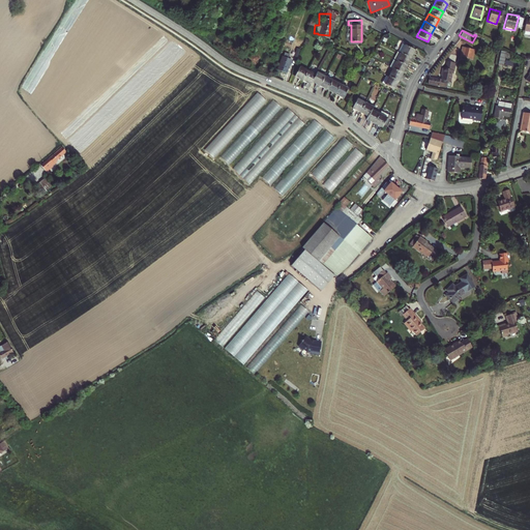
[(402,43),(398,51),(410,58),(414,50),(402,43)]
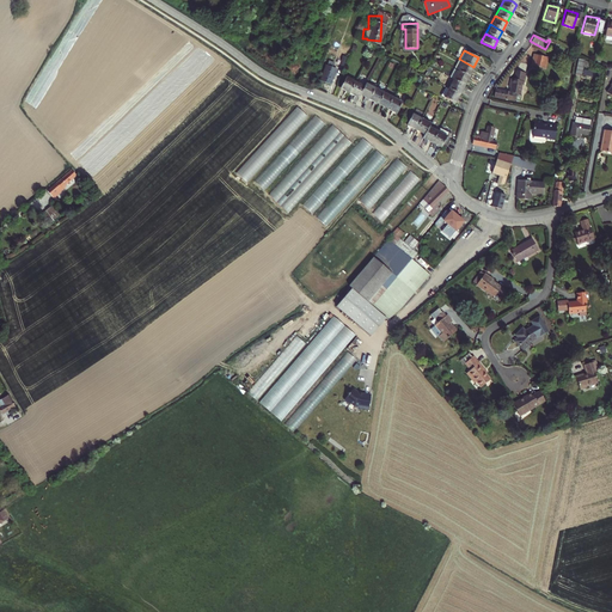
[(546,60),(534,53),(530,61),(542,68),(546,60)]
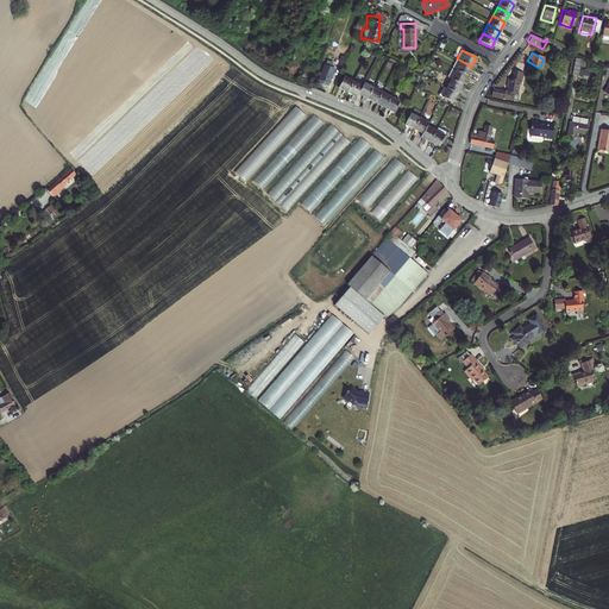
[(569,75),(575,76),(577,64),(583,66),(584,61),(572,56),(569,75)]
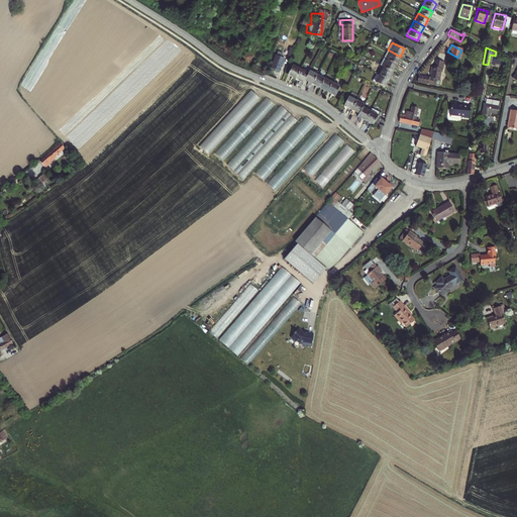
[(388,49),(384,58),(396,64),(400,57),(388,49)]
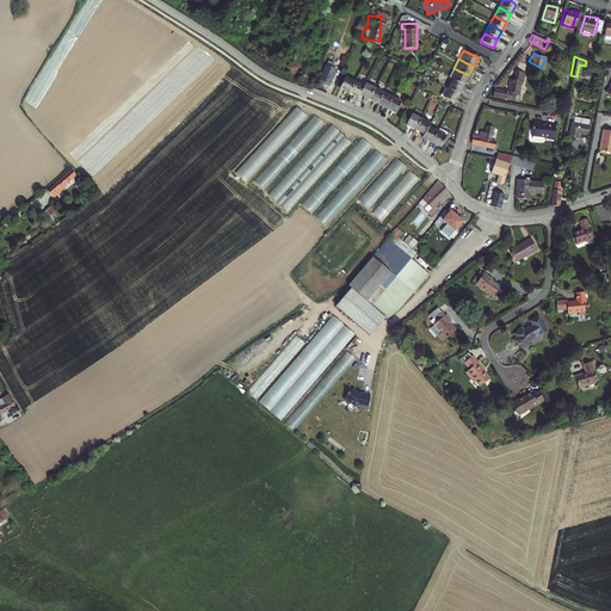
[(326,65),(320,79),(331,82),(337,68),(332,66),(333,61),(329,60),(327,65),(326,65)]
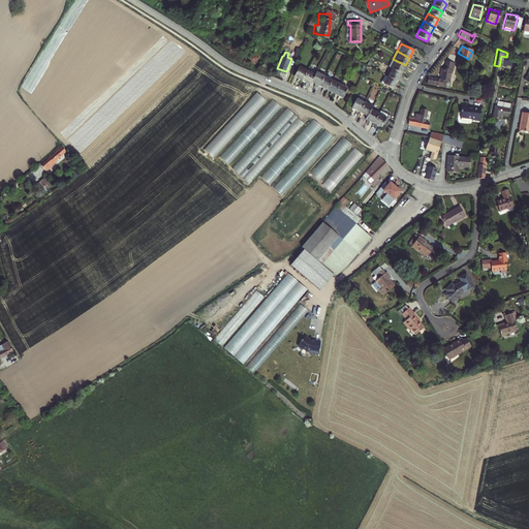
[(393,59),(389,66),(401,73),(405,65),(393,59)]
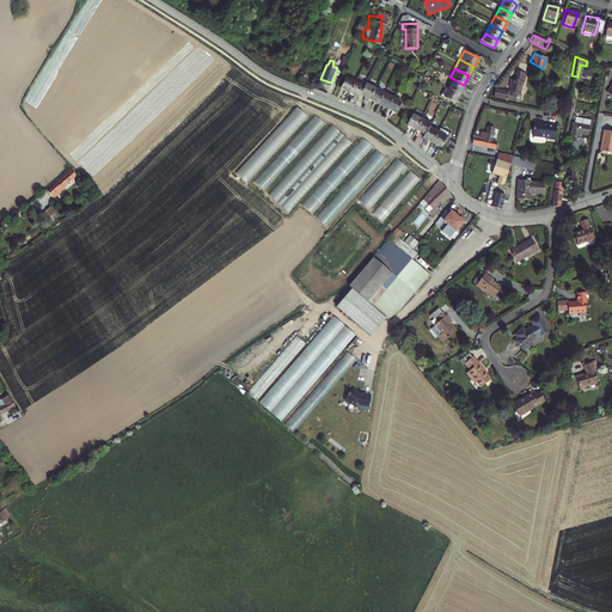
[(509,77),(507,90),(518,92),(520,80),(522,80),(525,72),(514,69),(513,78),(509,77)]
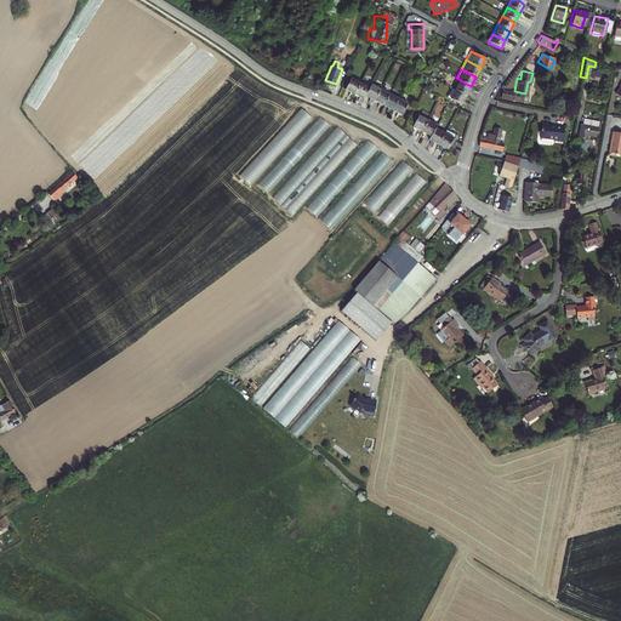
[(355,92),(360,81),(352,77),(346,87),(355,92)]
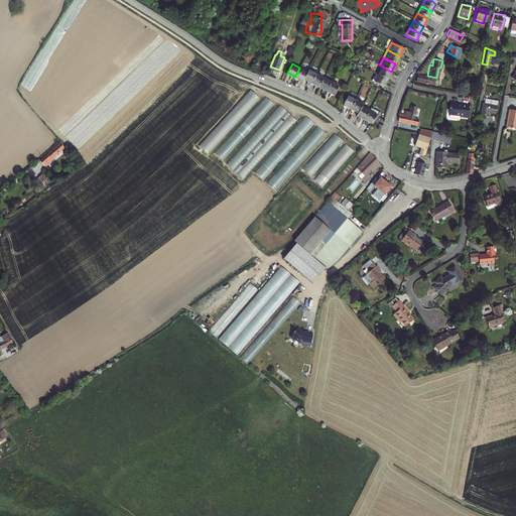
[(379,65),(375,73),(387,79),(391,72),(379,65)]
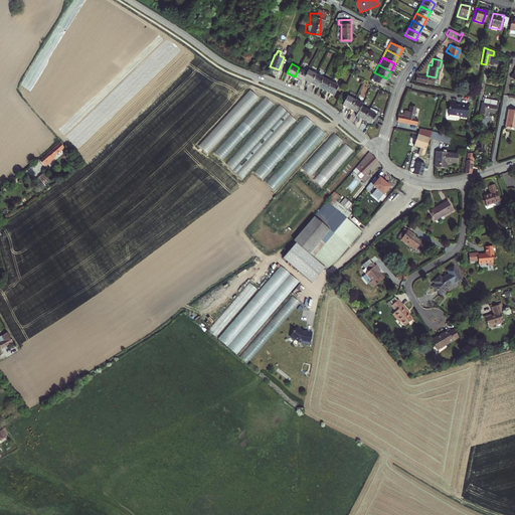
[(303,78),(307,71),(299,67),(295,76),(302,80),(303,78)]
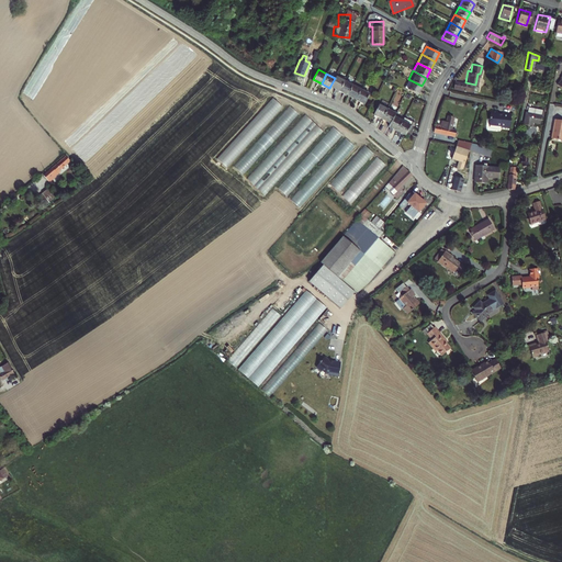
[(344,80),(336,76),(335,78),(330,86),(339,90),(344,80)]
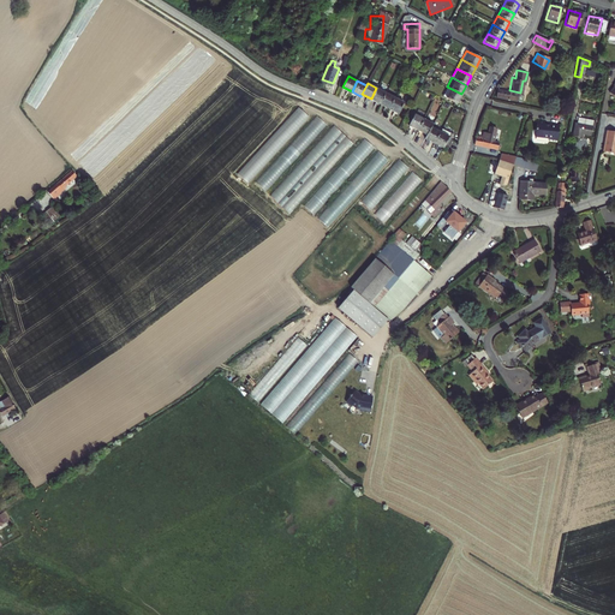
[(447,87),(442,95),(457,103),(461,94),(447,87)]
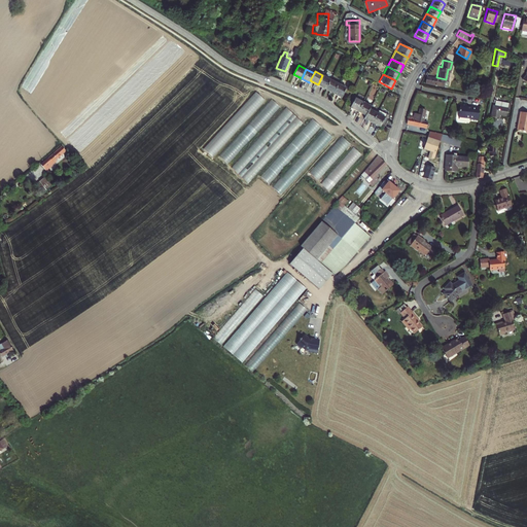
[(330,79),(322,75),(318,84),(325,89),(330,79)]
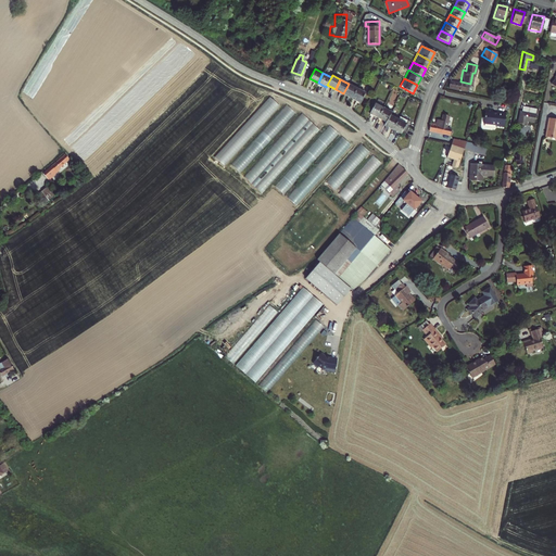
[(460,81),(449,79),(446,89),(470,95),(472,85),(470,84),(460,81)]
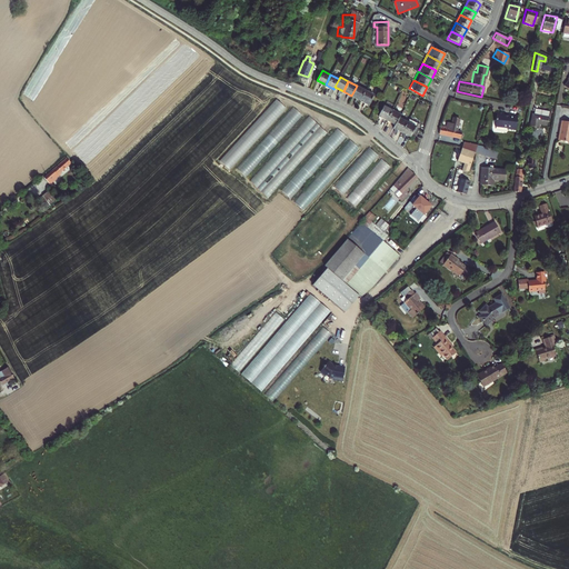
[(365,90),(357,86),(351,96),(360,100),(365,90)]
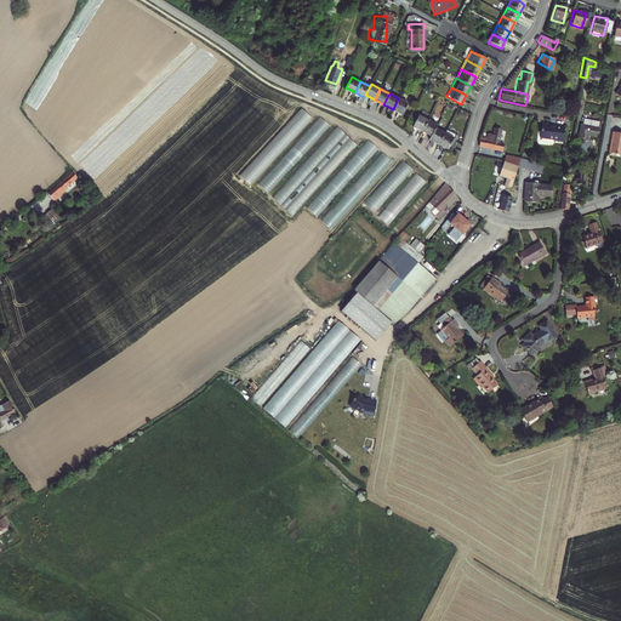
[(408,103),(398,98),(393,109),(402,114),(408,103)]
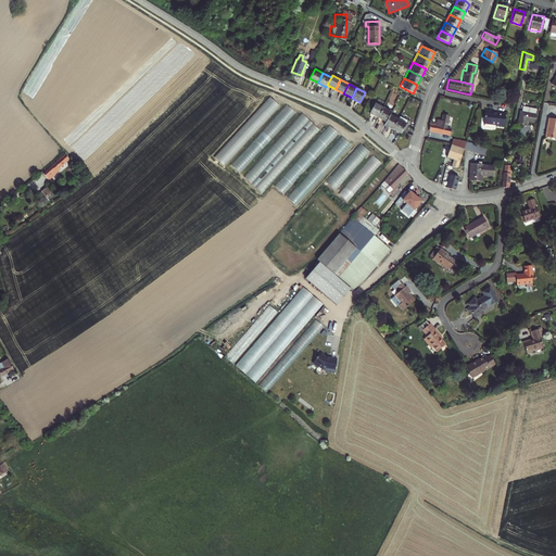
[(393,89),(388,102),(394,105),(400,91),(393,89)]
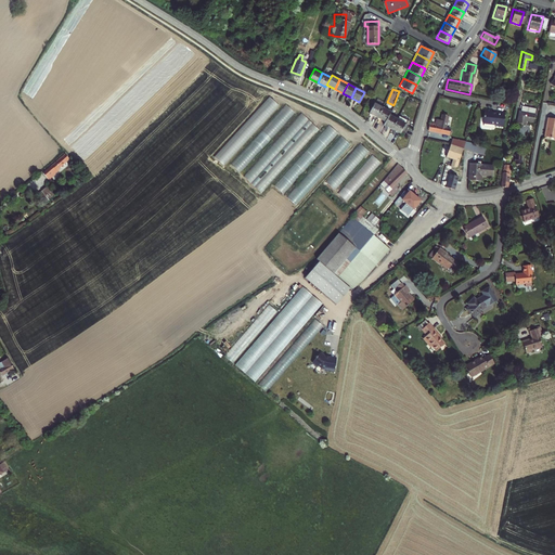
[(270,95),(215,156),(224,165),(282,102),(279,99),(276,101),(270,95)]
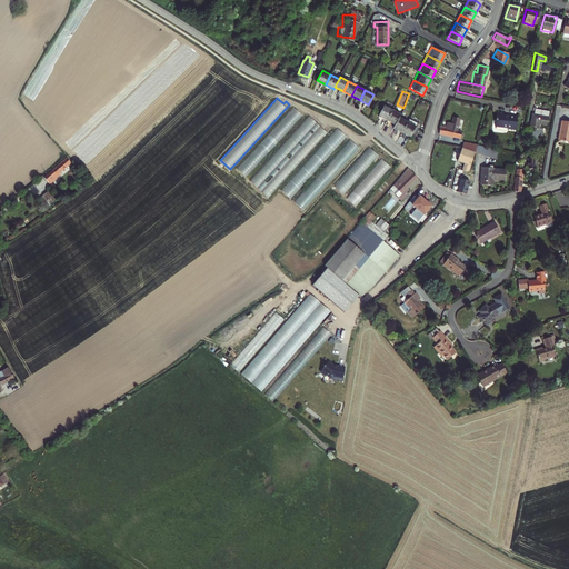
[(237,167),(247,176),(303,115),(293,106),(237,167)]
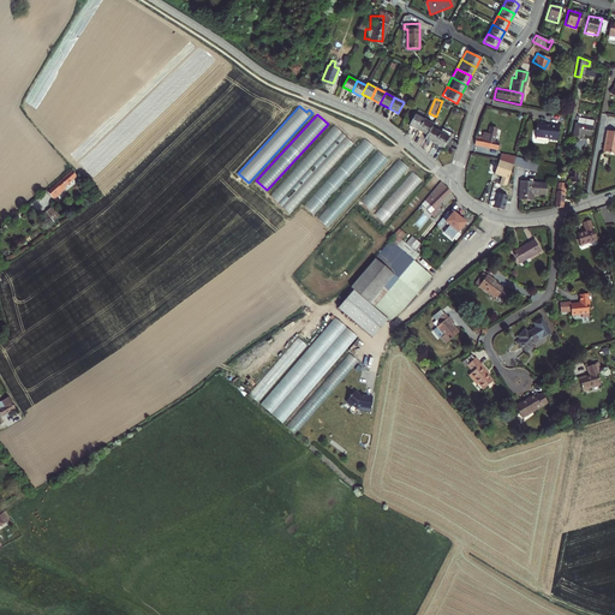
[(423,119),(415,114),(407,125),(417,130),(423,119)]
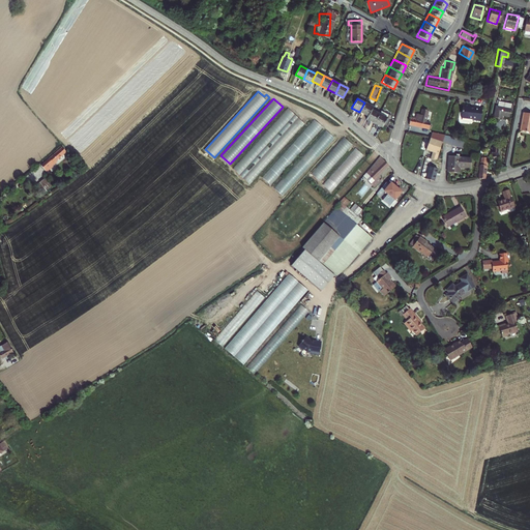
[(372,107),(364,102),(359,112),(366,116),(371,110),(372,107)]
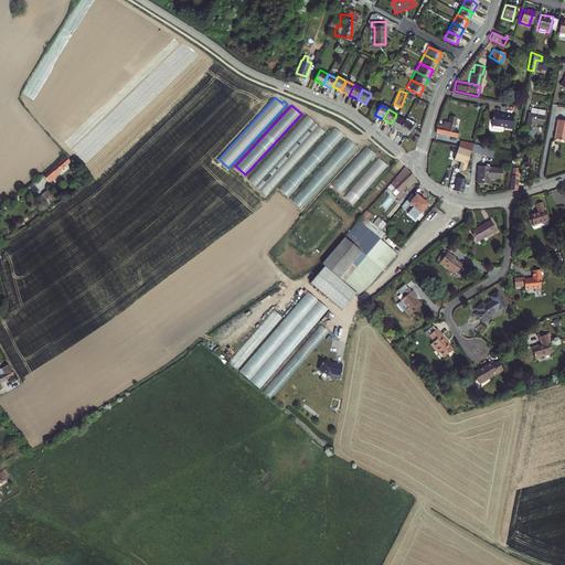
[(497,110),(490,109),(488,124),(498,125),(500,126),(508,128),(510,114),(501,112),(500,114),(497,113),(497,110)]
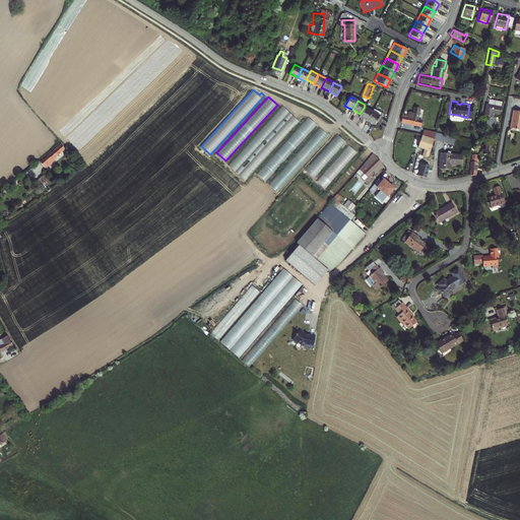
[(483,106),(481,117),(490,118),(491,115),(497,116),(499,103),(489,102),(489,106),(483,106)]
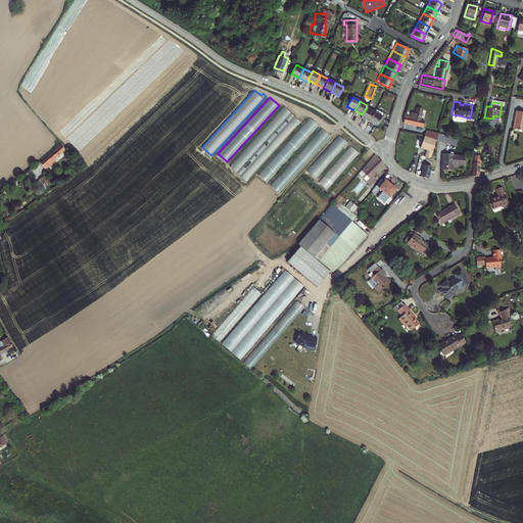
[(247,181),(301,121),(284,105),(230,165),(247,181)]
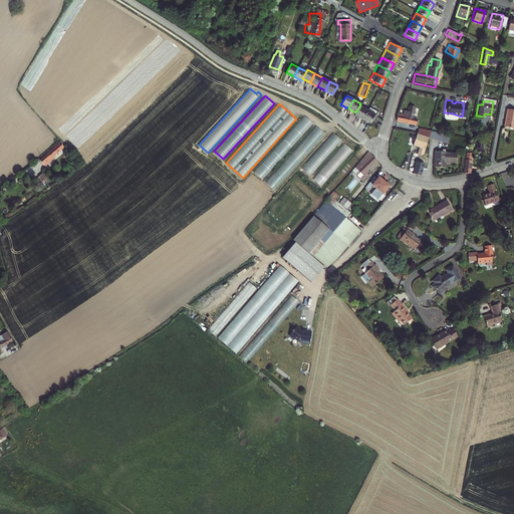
[(366,110),(359,106),(356,112),(354,115),(361,119),(366,110)]
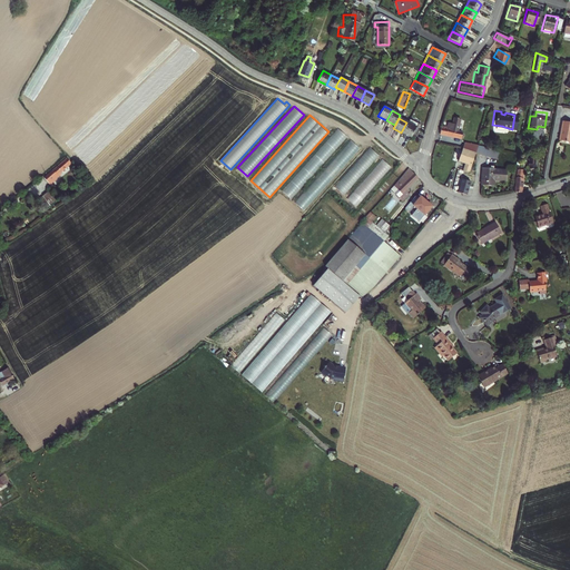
[(444,129),(438,129),(436,136),(460,138),(460,131),(457,131),(458,119),(451,118),(451,124),(445,124),(444,129)]
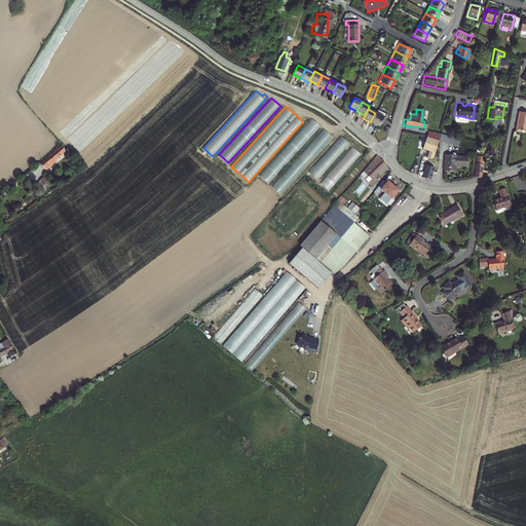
[(377,110),(375,113),(370,122),(378,126),(378,125),(382,126),(385,120),(382,119),(382,117),(381,116),(382,113),(377,110)]
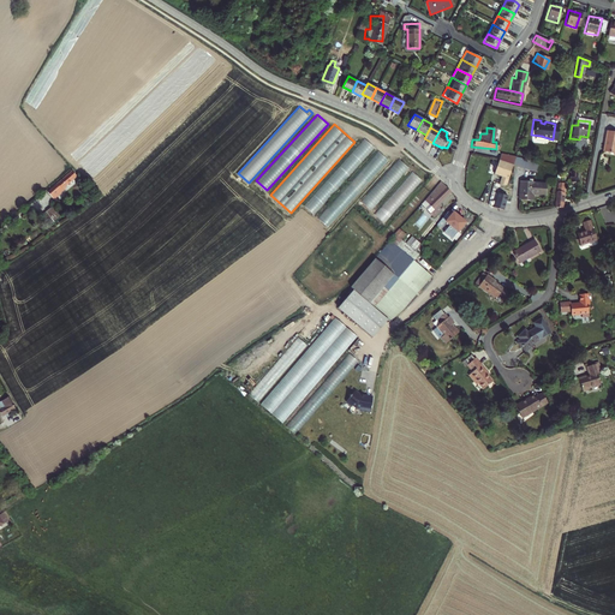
[(614,141),(614,130),(604,129),(602,145),(614,147),(614,141)]
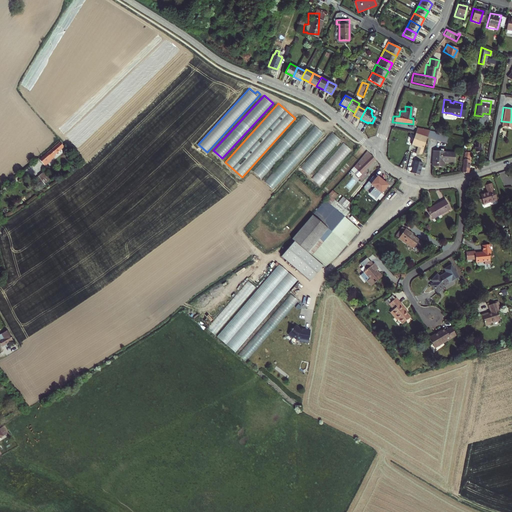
[(283,155),(308,126),(300,119),(275,147),(283,155)]
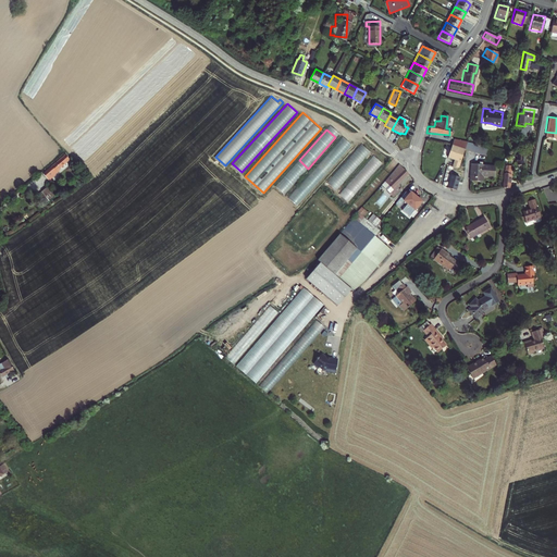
[(302,199),(351,144),(343,135),(294,192),(302,199)]
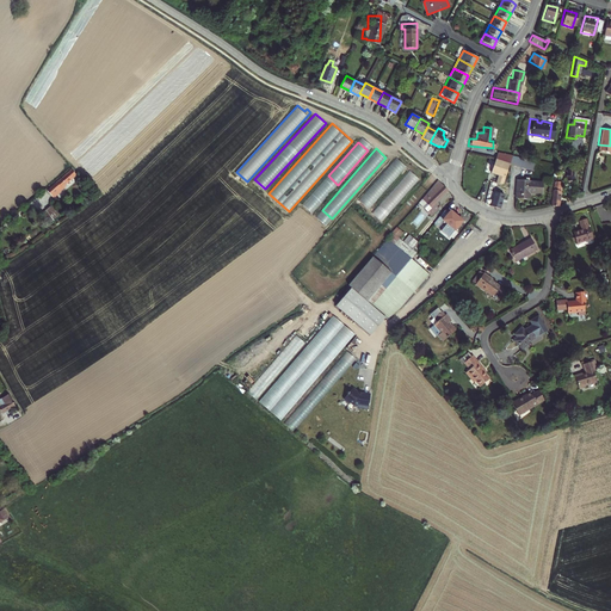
[(514,155),(499,153),(492,174),(499,177),(497,183),(504,186),(511,165),(535,171),(537,161),(514,155)]
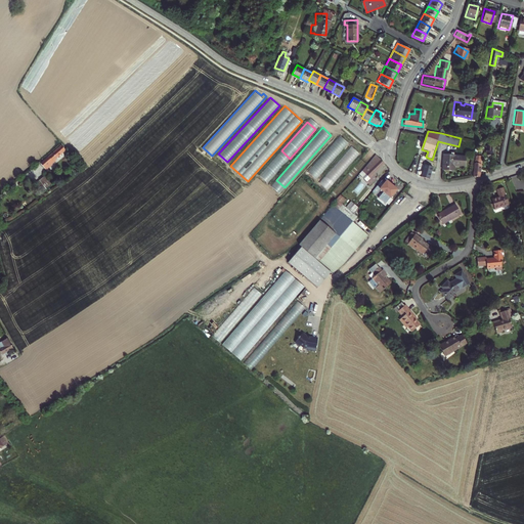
[(308,171),(316,178),(349,142),(341,134),(308,171)]
